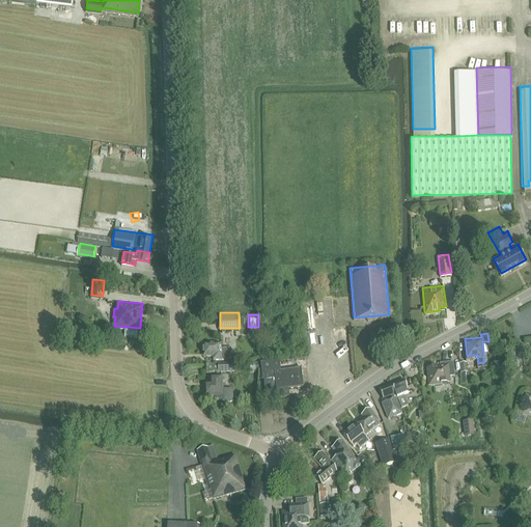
[(203,341),(203,353),(213,353),(213,357),(230,357),(230,345),(220,347),(220,340),(203,341)]
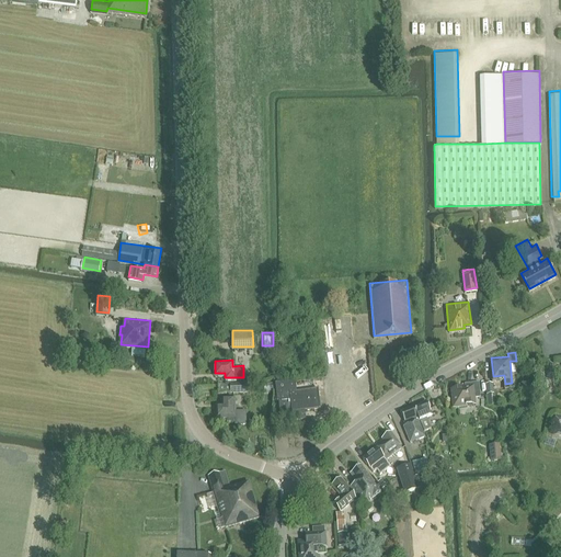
[(305,407),(321,405),(319,386),(290,389),(288,378),(275,379),(277,398),(278,398),(281,419),(306,416),(305,407)]
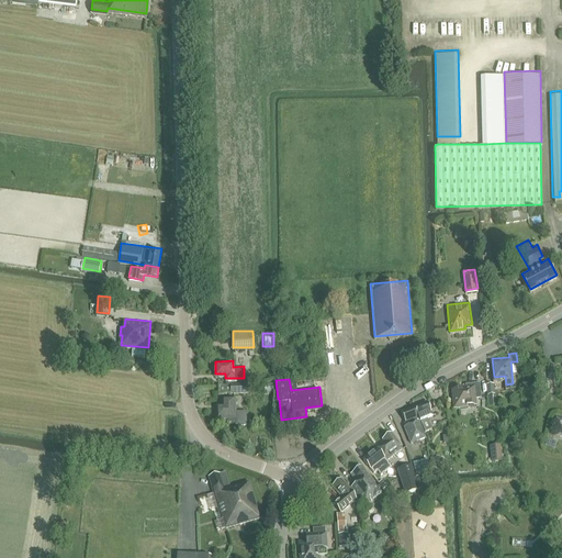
[(468,403),(476,402),(476,395),(481,394),(480,379),(465,380),(465,383),(461,383),(461,386),(452,387),(454,405),(468,404),(468,403)]
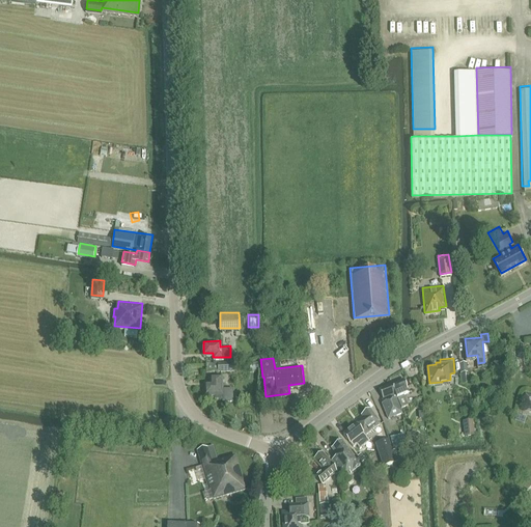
[(218,360),(218,368),(234,368),(234,360),(218,360)]
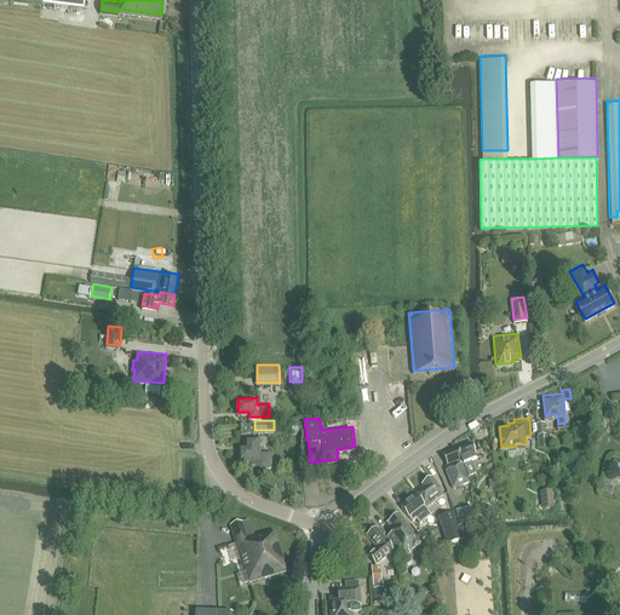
[(251,461),(260,461),(260,467),(273,467),(273,452),(260,452),(260,436),(246,437),(246,444),(240,444),(241,459),(251,459),(251,461)]
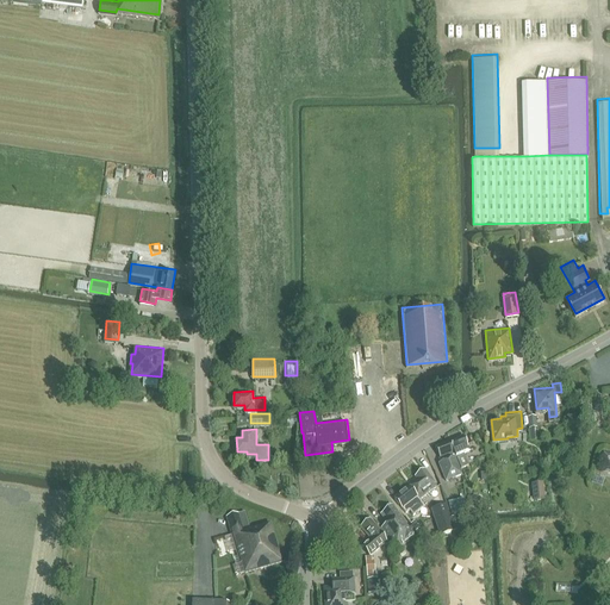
[(464,449),(471,446),(465,431),(452,437),(458,451),(455,453),(461,463),(468,461),(464,449)]
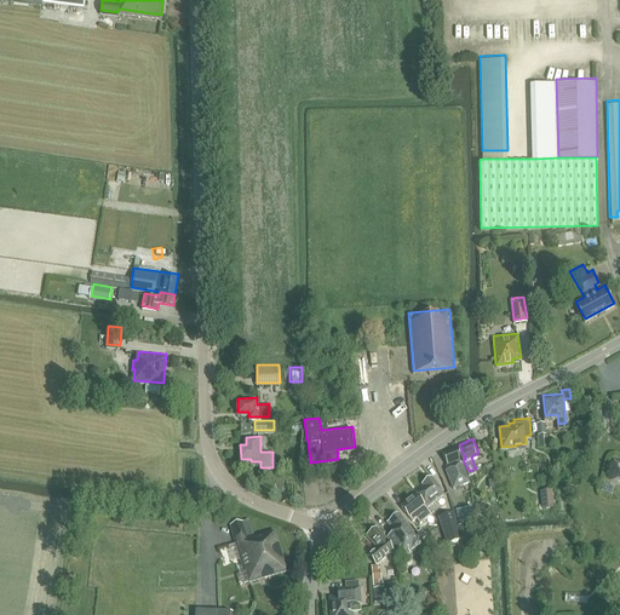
[(471,477),(469,471),(463,460),(465,459),(459,444),(445,450),(451,465),(447,466),(454,484),(471,477)]
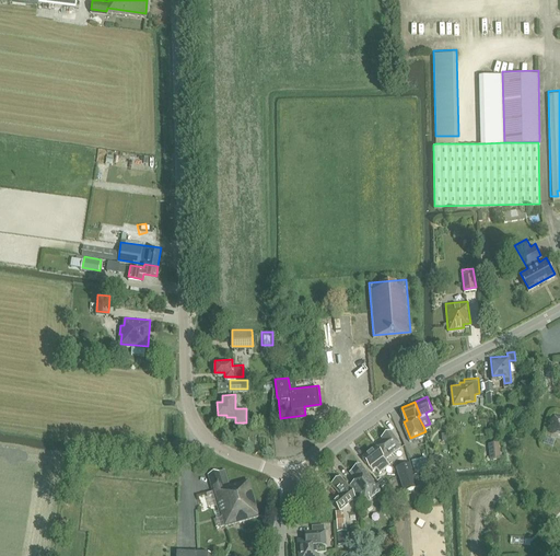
[(384,437),(376,443),(386,455),(400,444),(396,440),(398,439),(389,428),(382,435),(384,437)]
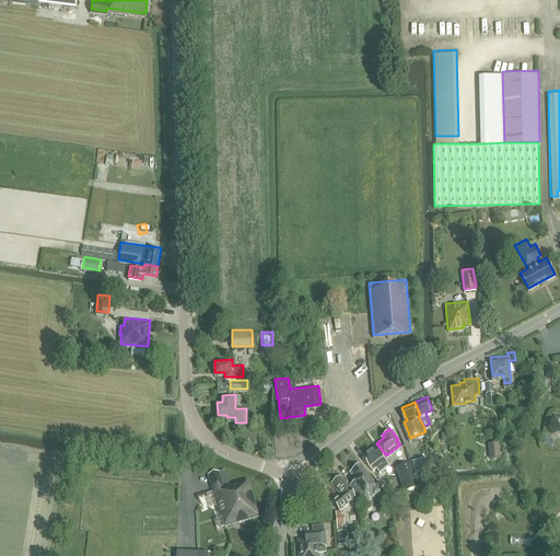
[(488,440),(489,449),(490,456),(500,456),(499,439),(488,440)]
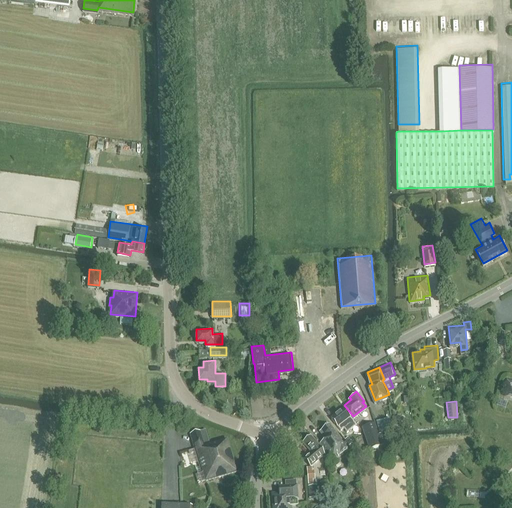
[(331,414),(340,426),(343,424),(347,428),(357,421),(353,416),(344,405),(331,414)]
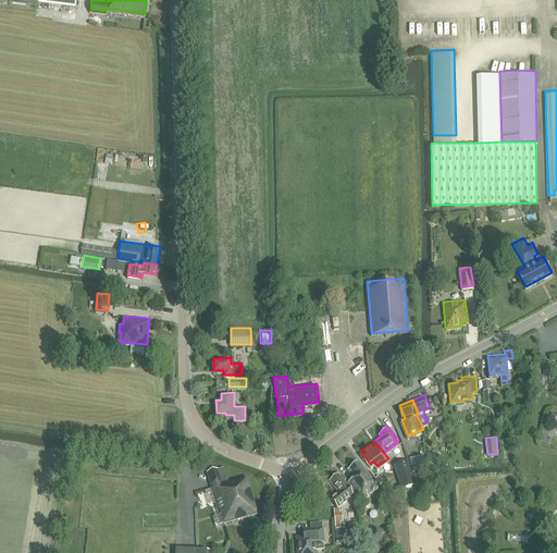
[(409,456),(412,467),(425,463),(423,452),(409,456)]
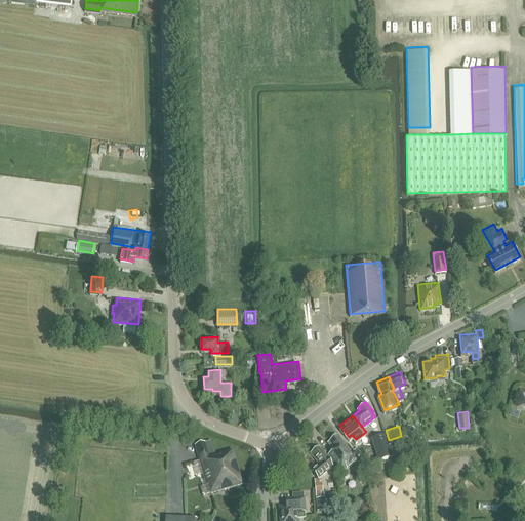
[(373,442),(378,457),(391,453),(384,431),(370,435),(373,442)]
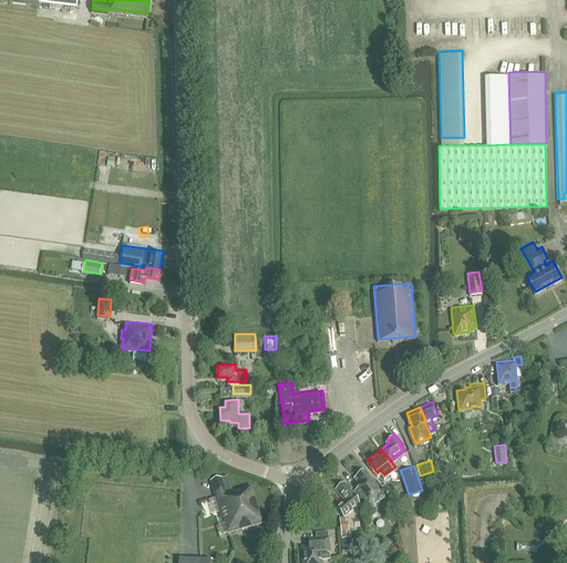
[(353,476),(360,483),(354,489),(367,504),(373,500),(374,501),(377,500),(384,493),(364,467),(356,474),(353,476)]
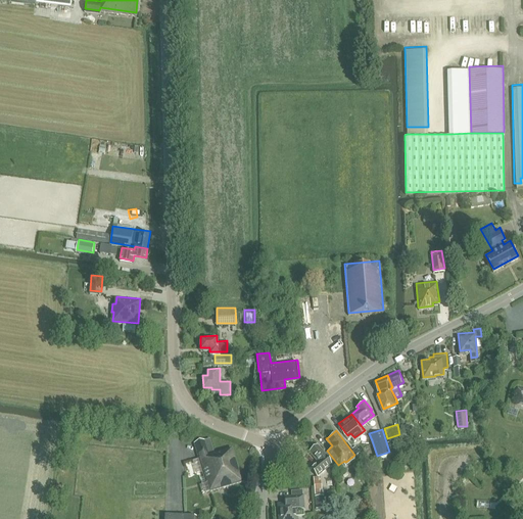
[(209,436),(194,440),(206,479),(208,479),(211,487),(241,479),(232,446),(215,452),(209,436)]
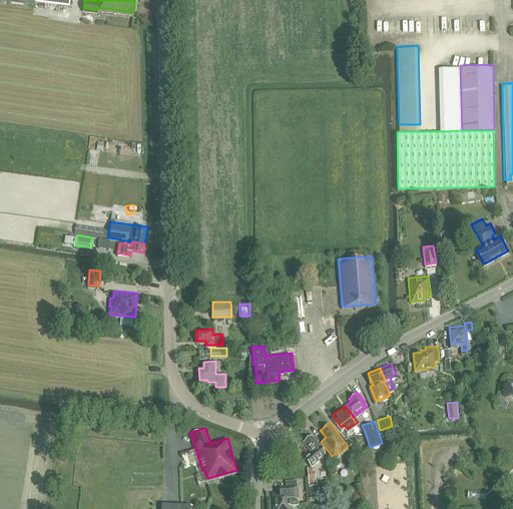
[(304,440),(313,451),(311,453),(310,453),(305,457),(312,465),(326,453),(321,445),(322,444),(312,433),(304,440)]
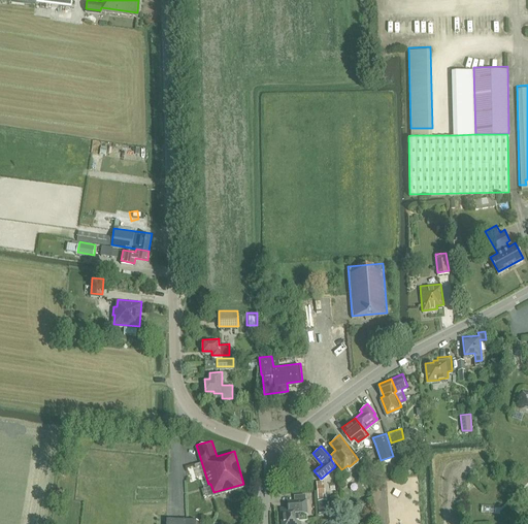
[(287,506),(282,506),(283,523),(299,523),(299,519),(307,518),(306,510),(307,510),(306,493),(296,493),(296,498),(287,499),(287,506)]
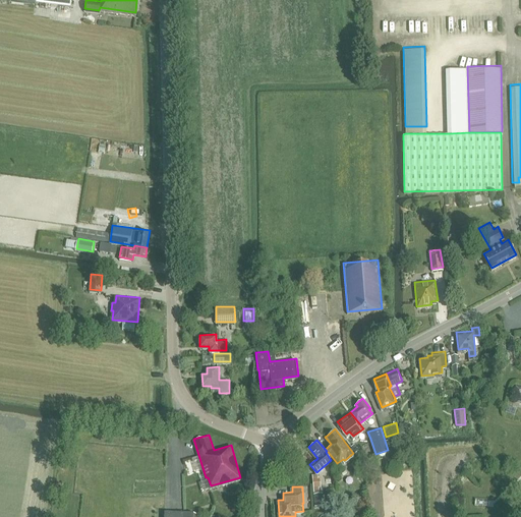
[(322,492),(312,493),(313,504),(323,503),(322,492)]
